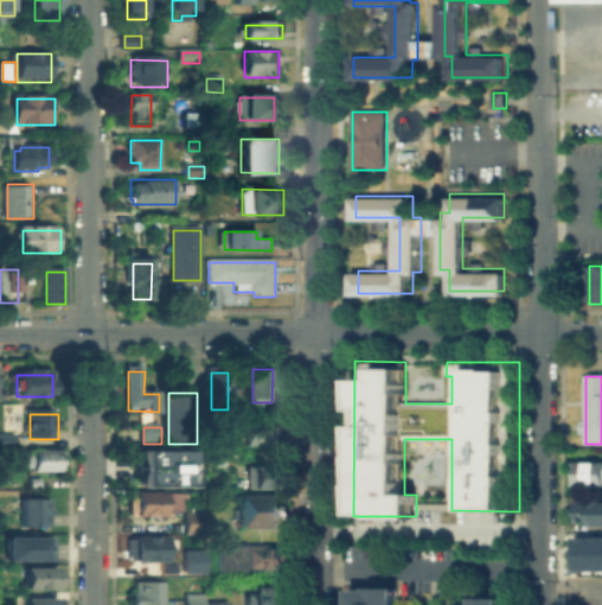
[(271,430),(271,449),(253,449),(253,430),(271,430)]
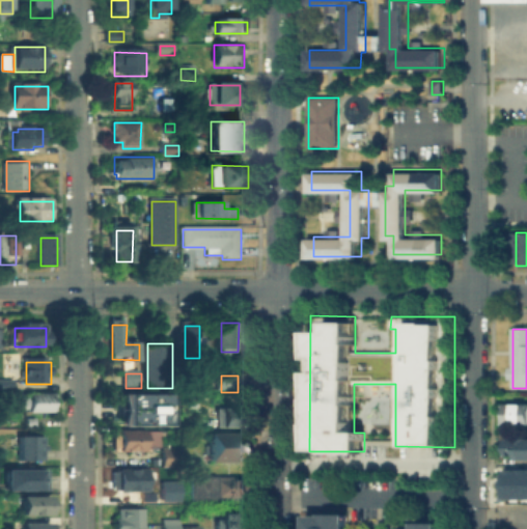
[(0,382),(15,383),(15,393),(0,392),(0,382)]
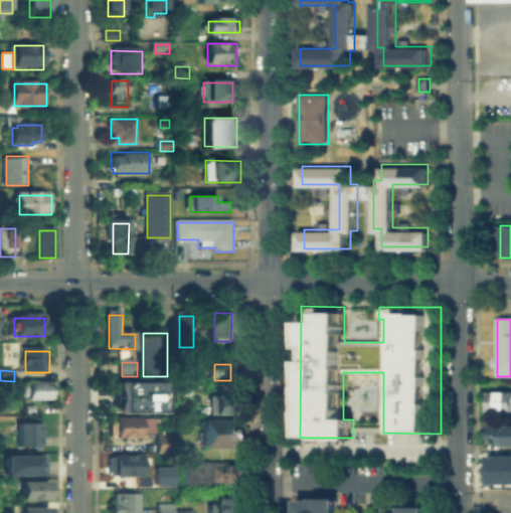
[(159,385),(159,407),(151,407),(151,411),(120,410),(120,382),(151,382),(151,385),(159,385)]
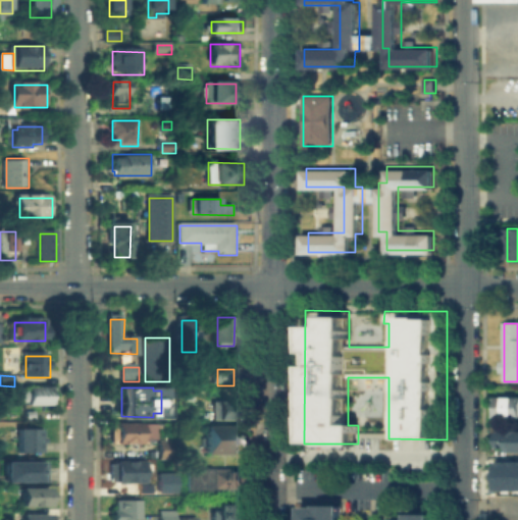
[(196,387),(196,402),(182,402),(182,387),(196,387)]
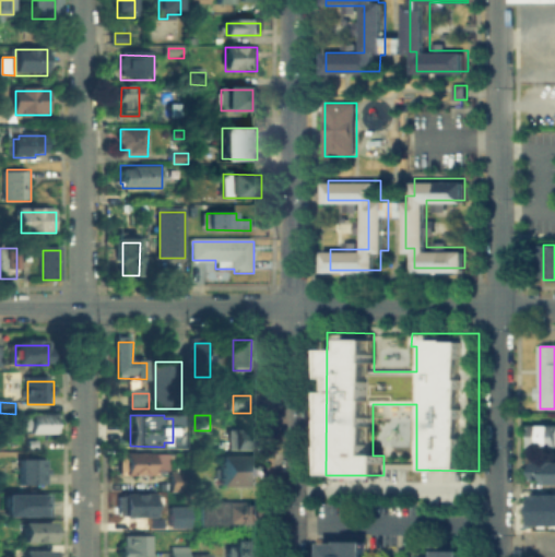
[(58,418),(58,435),(16,435),(16,418),(58,418)]
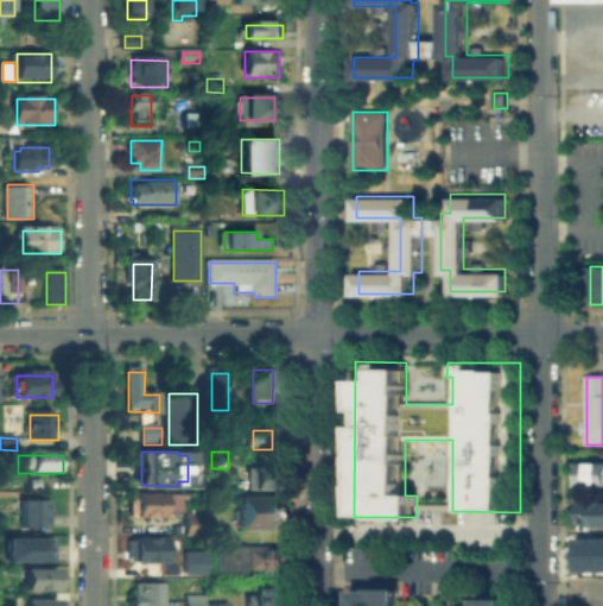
[(576,464),(602,464),(602,487),(576,487),(576,464)]
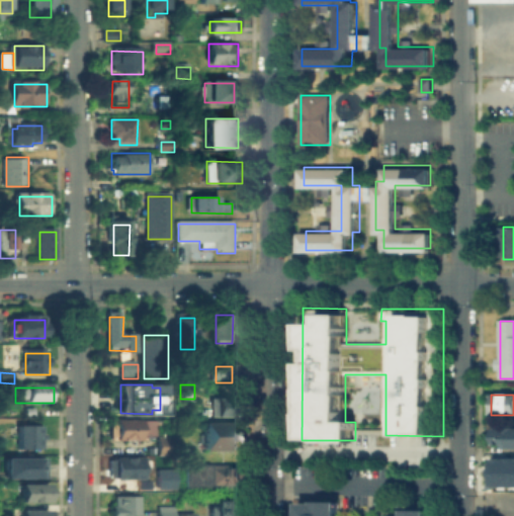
[(213,403),(245,403),(245,417),(213,417),(213,403)]
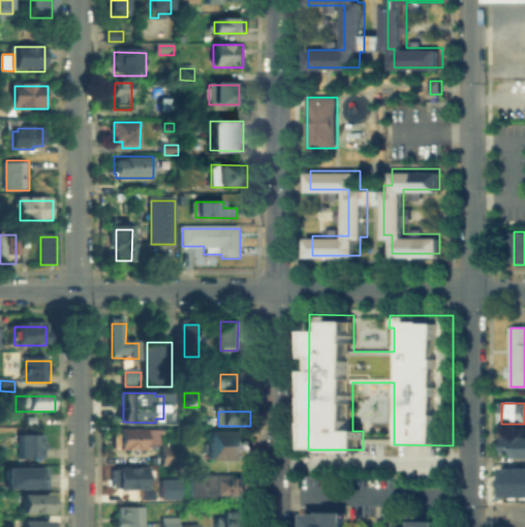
[(27,416),(36,416),(36,424),(28,425),(27,416)]
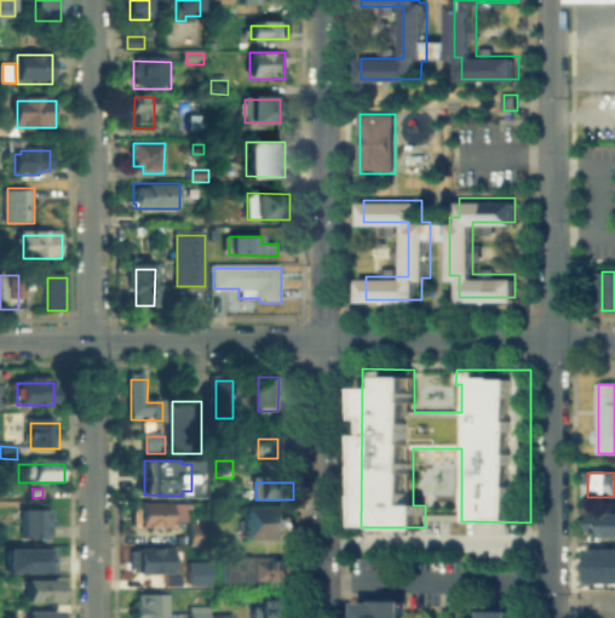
[(187,505),(187,528),(133,527),(134,505),(187,505)]
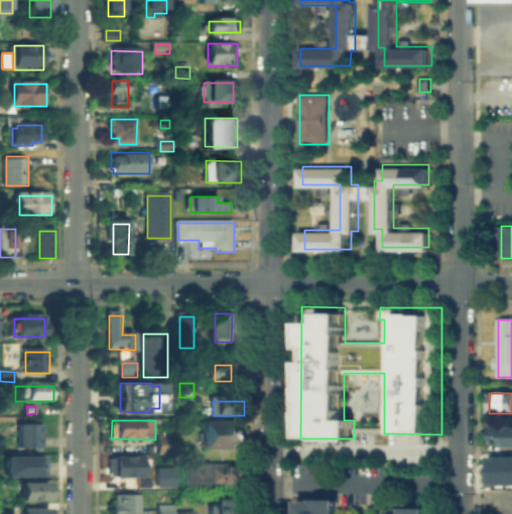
[(237,448),(237,420),(204,420),(204,448),(237,448)]
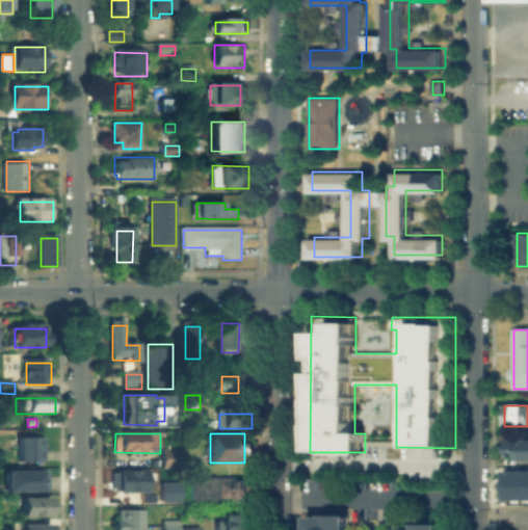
[(46,441),(46,461),(22,461),(22,441),(46,441)]
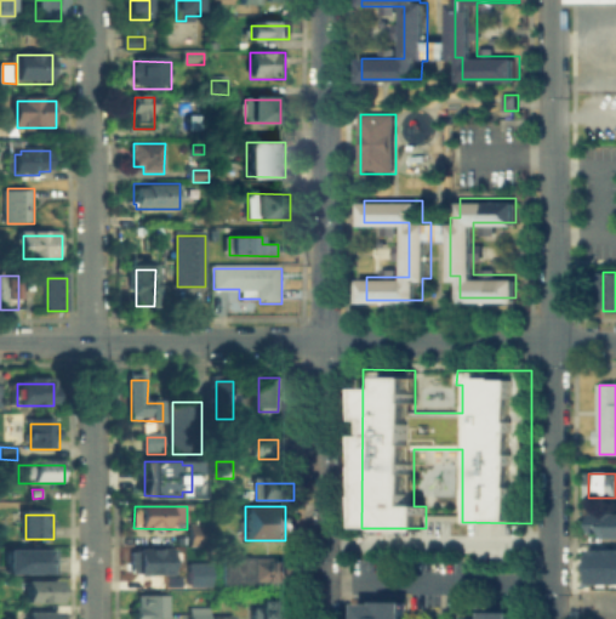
[(592,515),(615,515),(615,538),(603,538),(603,534),(592,534),(592,515)]
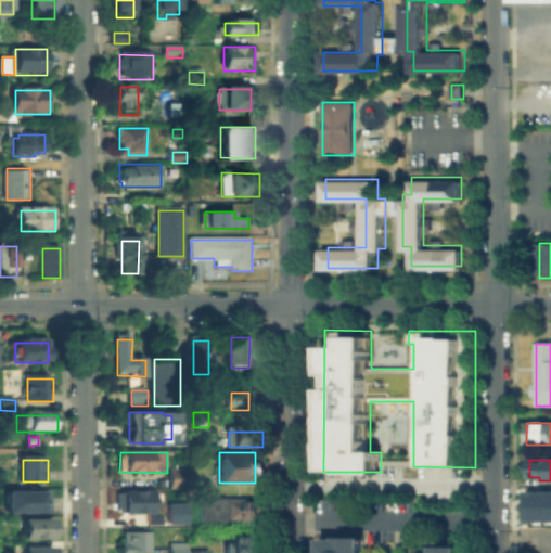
[(190,470),(190,489),(171,489),(171,470),(190,470)]
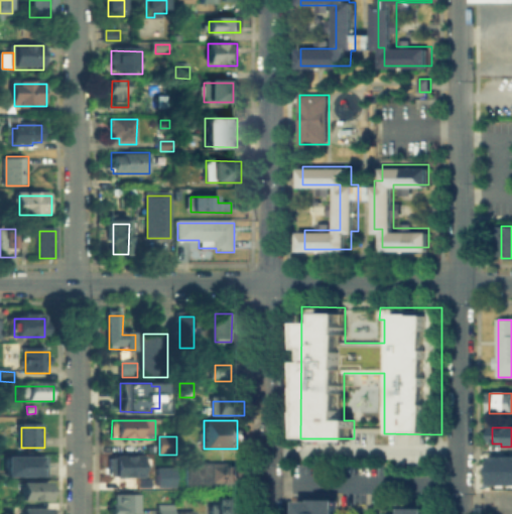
[(46,457),(4,457),(4,477),(46,477),(46,457)]
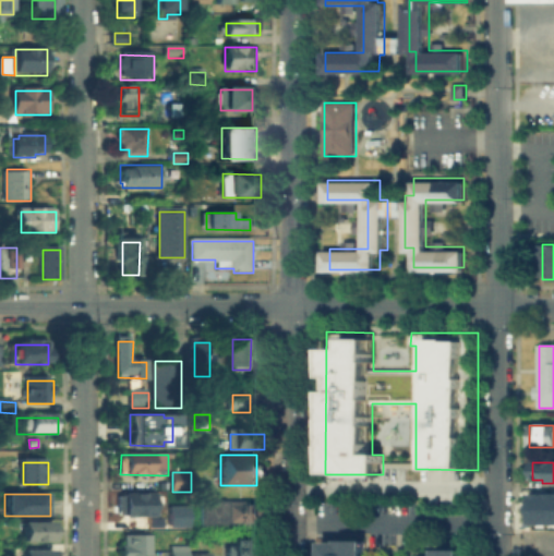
[(553,526),(528,526),(529,494),(553,494),(553,526)]
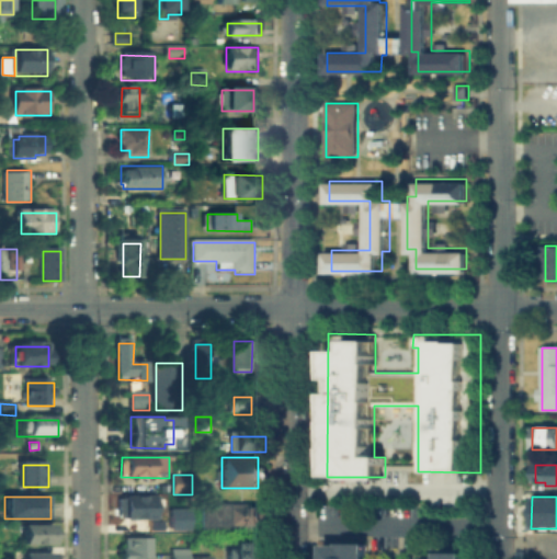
[(122,499),(160,499),(160,520),(122,520),(122,499)]
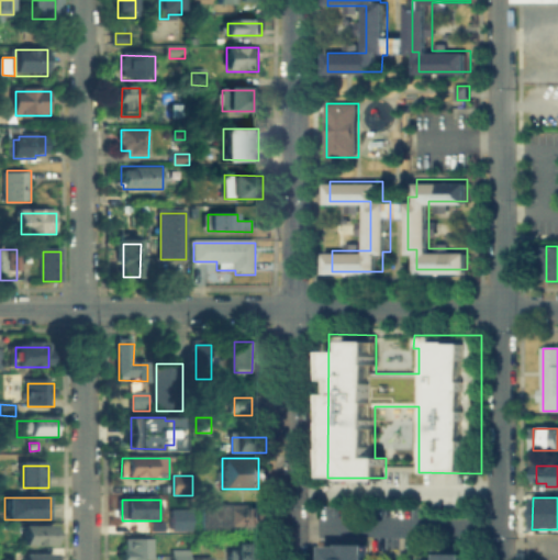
[(202,503),(202,526),(268,527),(268,503),(202,503)]
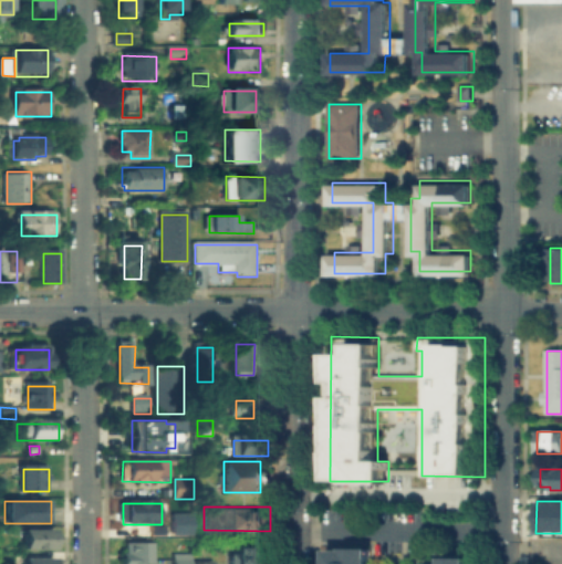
[(174,520),(195,521),(195,539),(174,539),(174,520)]
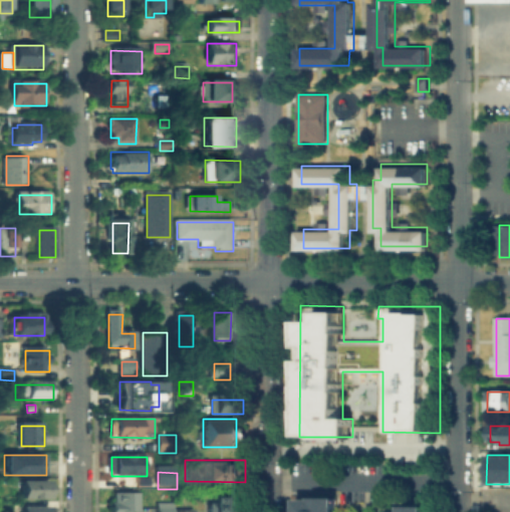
[(50,484),(50,500),(25,500),(25,484),(50,484)]
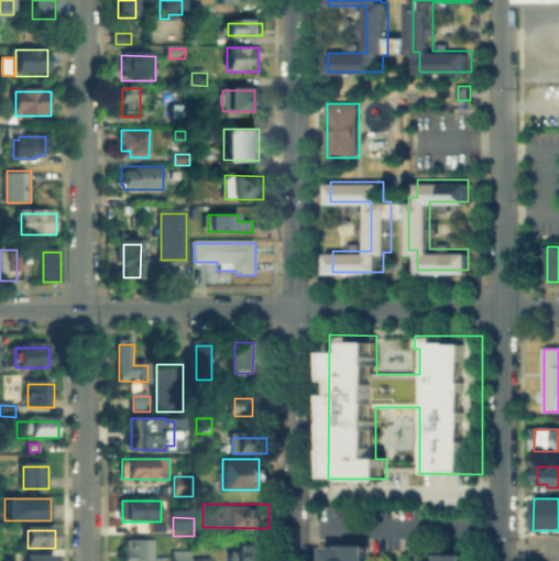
[(125,560),(125,541),(154,542),(154,560),(125,560)]
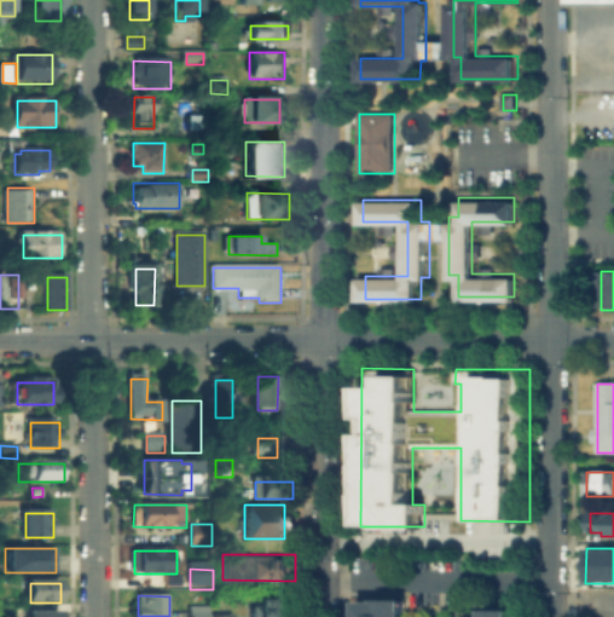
[(358,616),(358,600),(376,601),(376,598),(407,599),(407,616),(465,616),(485,616),(485,609),(515,609),(515,616),(358,616)]
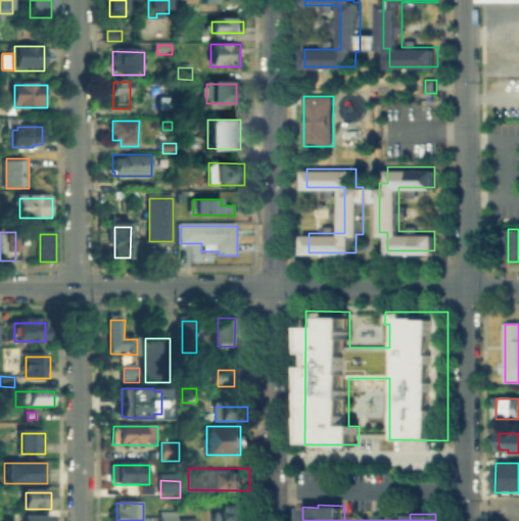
[(249,511),(249,520),(216,520),(216,511),(249,511)]
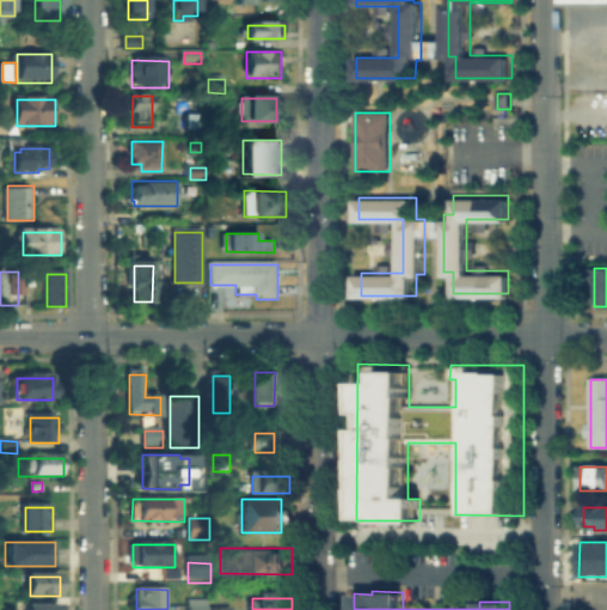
[(208,609),(209,599),(189,599),(188,609),(208,609)]
